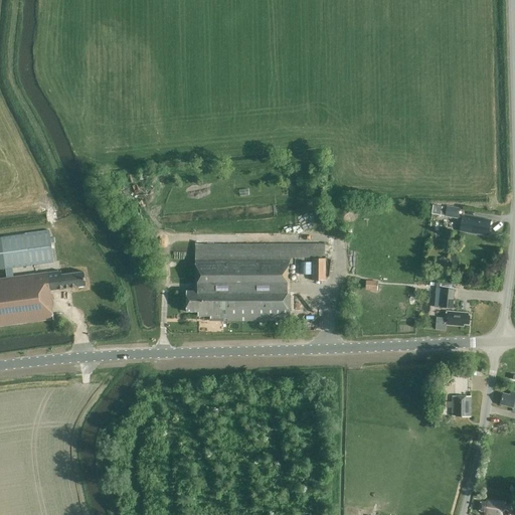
[(118,182),(126,198),(132,195),(125,179),(118,182)]
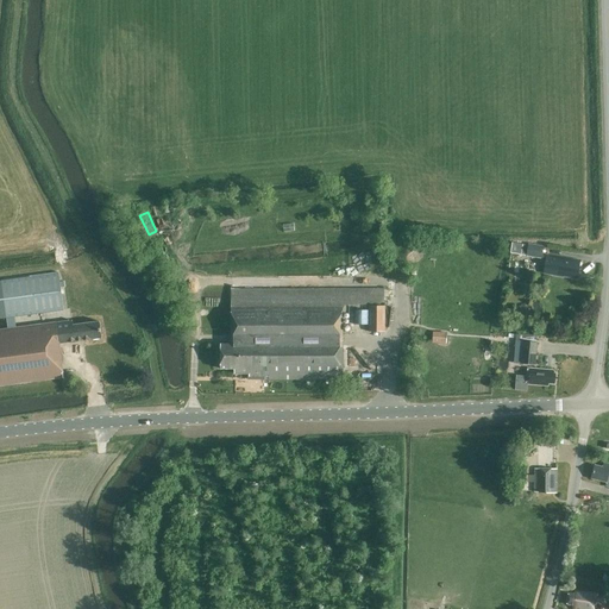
[(526,256),(528,245),(526,245),(512,243),(510,253),(525,256),(526,256)]
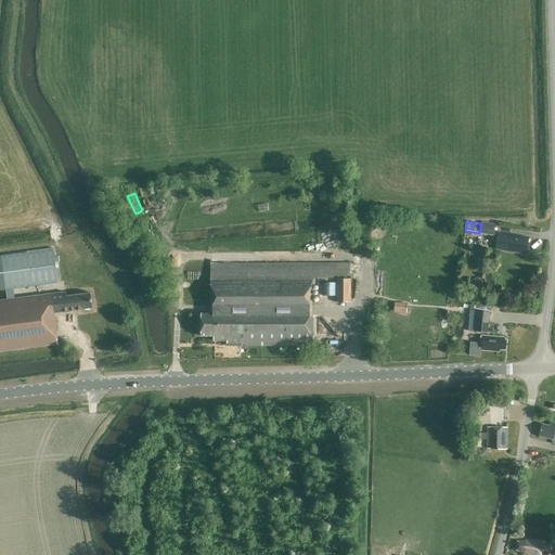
[(481,223),(479,233),(495,235),(497,224),(481,222),(481,223)]
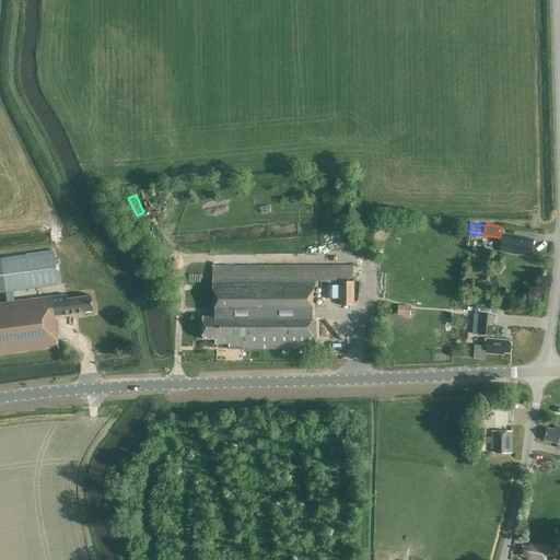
[(500,252),(532,257),(534,240),(503,234),(500,252)]
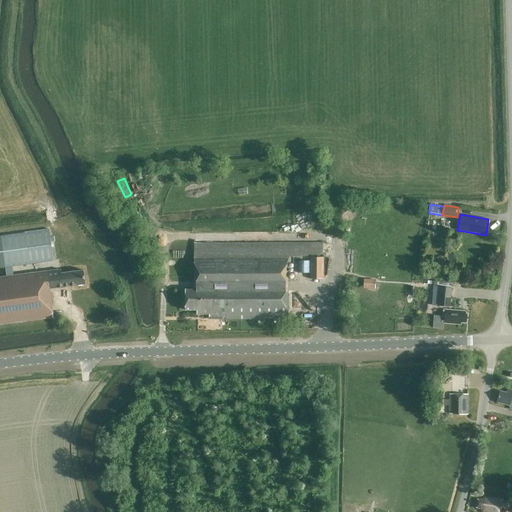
[(0,267),(54,260),(50,228),(0,234),(0,267)]
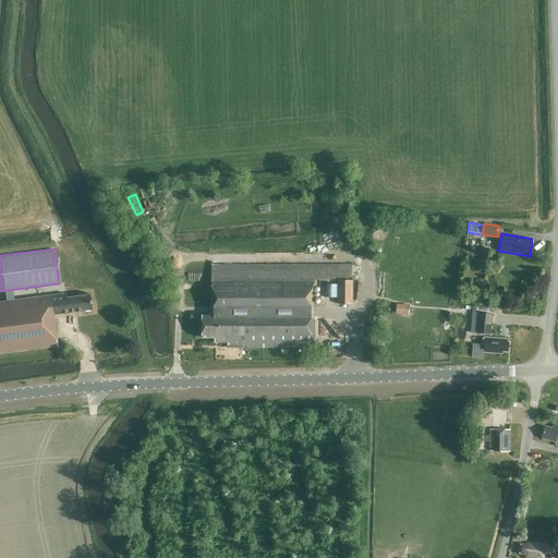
[(352,277),(352,264),(213,264),(213,315),(202,315),(202,337),(216,337),(216,341),(229,341),(229,347),(314,347),(313,279),(352,277)]
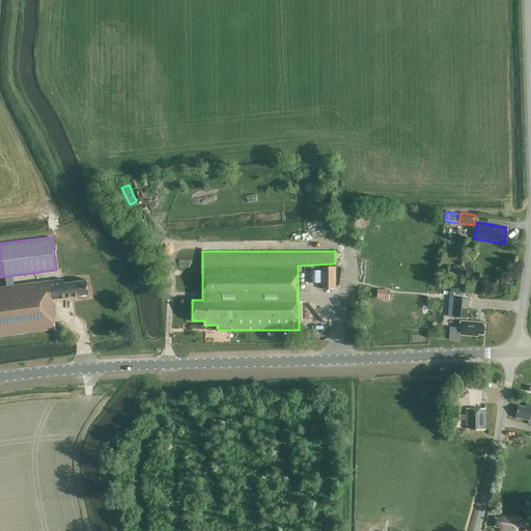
[(460,272),(458,266),(450,269),(451,275),(460,272)]
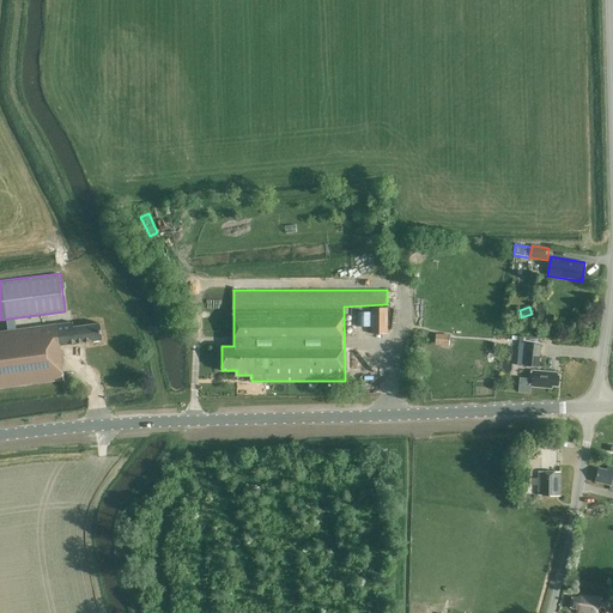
[(371,308),(371,334),(388,334),(388,308),(371,308)]
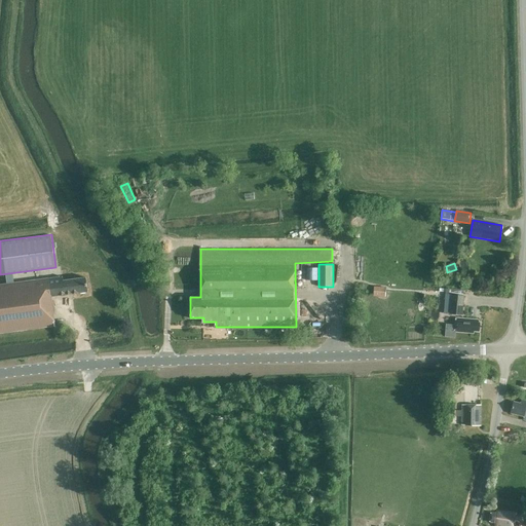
[(64,280),(63,277),(0,285),(0,332),(55,326),(51,297),(88,292),(86,277),(64,280)]
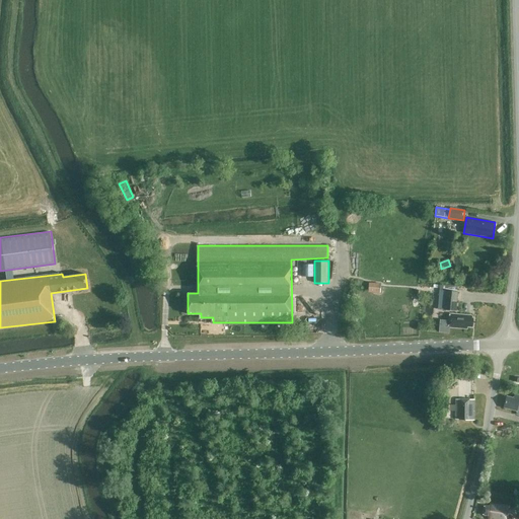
[(381,284),(369,283),(369,293),(380,294),(381,284)]
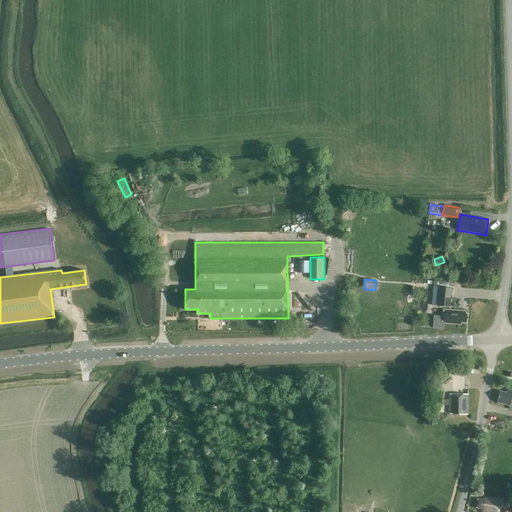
[(441,287),(439,306),(450,307),(452,288),(441,287)]
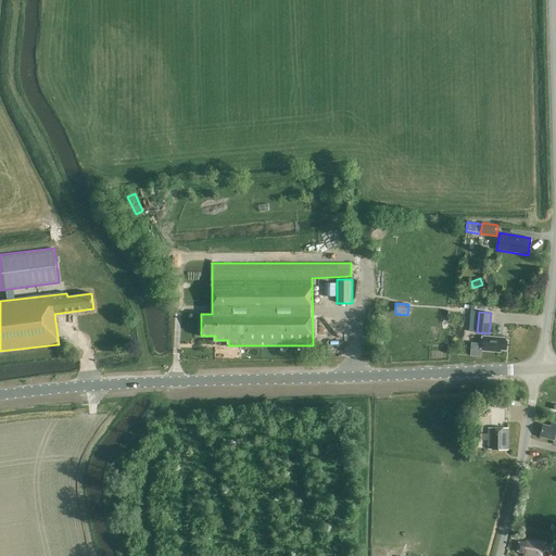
[(507,351),(508,341),(506,341),(506,338),(482,336),(482,344),(471,344),(471,357),(481,357),(481,352),(501,353),(502,350),(507,351)]
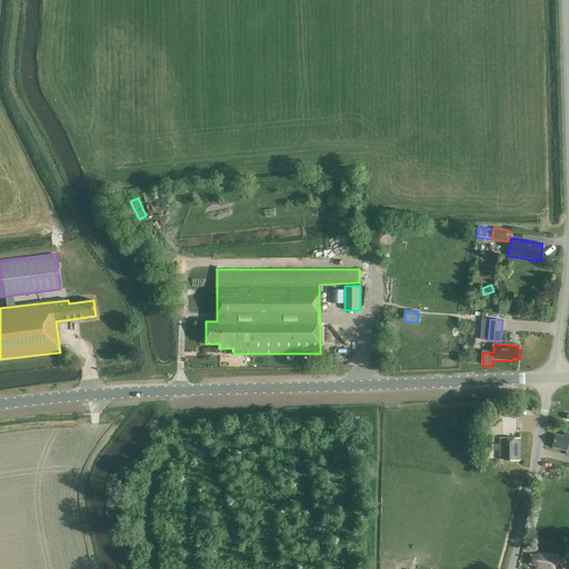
[(520,408),(507,408),(507,418),(520,418),(520,408)]
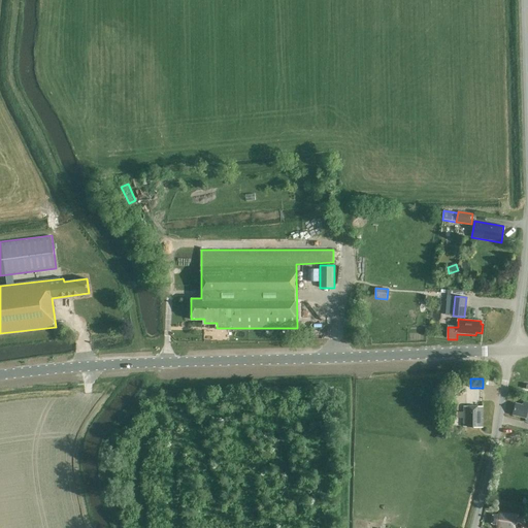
[(527,401),(524,401),(523,404),(516,403),(513,416),(526,419),(525,422),(527,422),(527,401)]
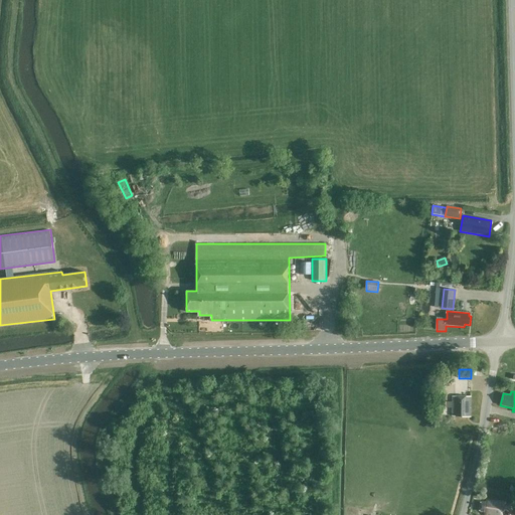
[(457,417),(468,417),(468,413),(472,413),(471,396),(453,396),(453,408),(454,416),(457,417)]
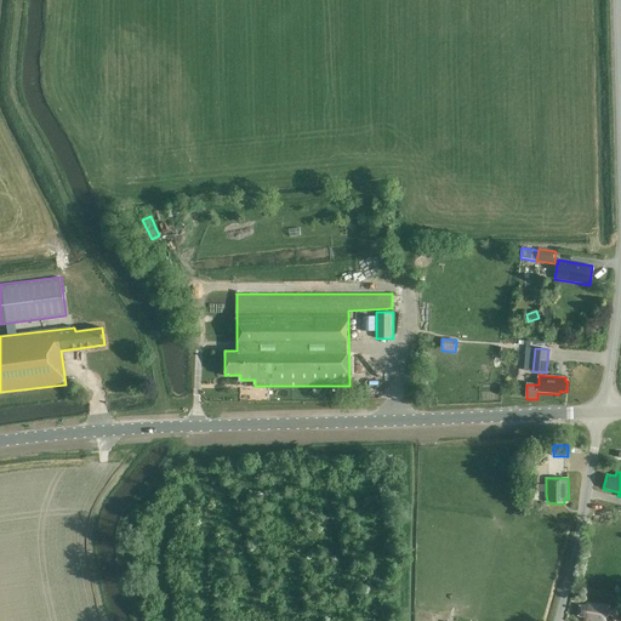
[(610,604),(587,602),(587,607),(581,605),(580,615),(585,615),(584,620),(617,620),(619,620),(608,620),(610,604)]
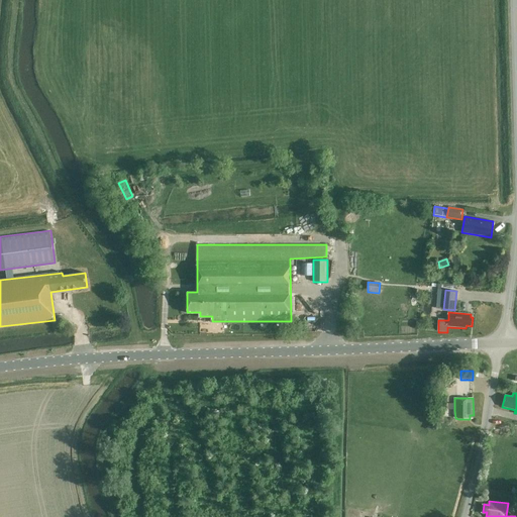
All buildings are outlined.
